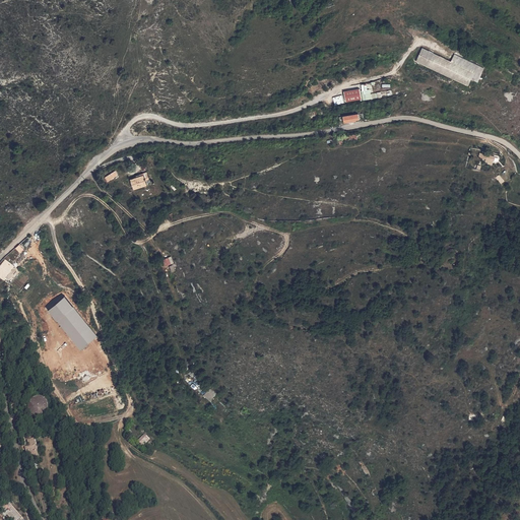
[(423,49),(416,63),(468,85),(471,77),(479,80),(485,67),(455,54),(451,61),(423,49)]
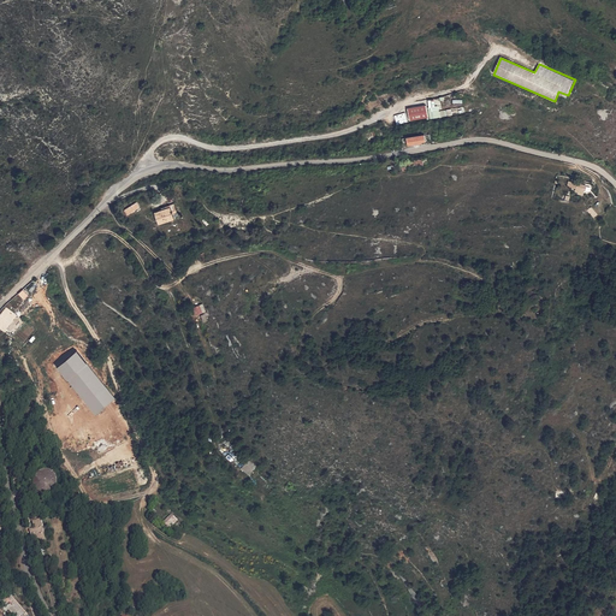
[(430,105),(412,107),(413,119),(432,118),(430,105)]
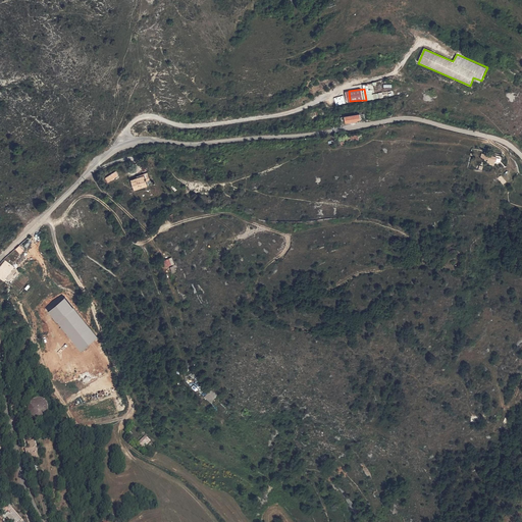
[(335,106),(345,103),(343,96),(333,98),(335,106)]
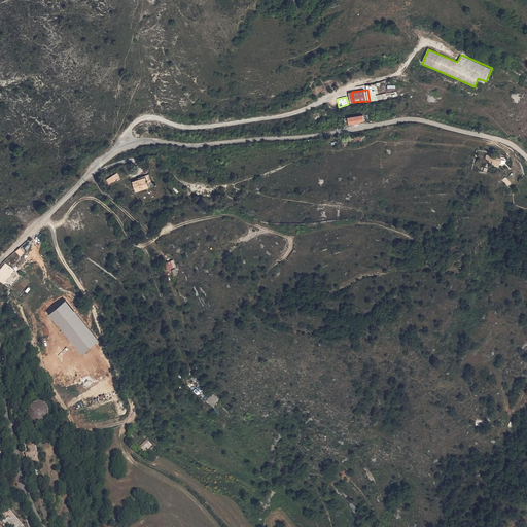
[(345,145),(349,145),(349,142),(362,140),(361,135),(344,138),(345,145)]
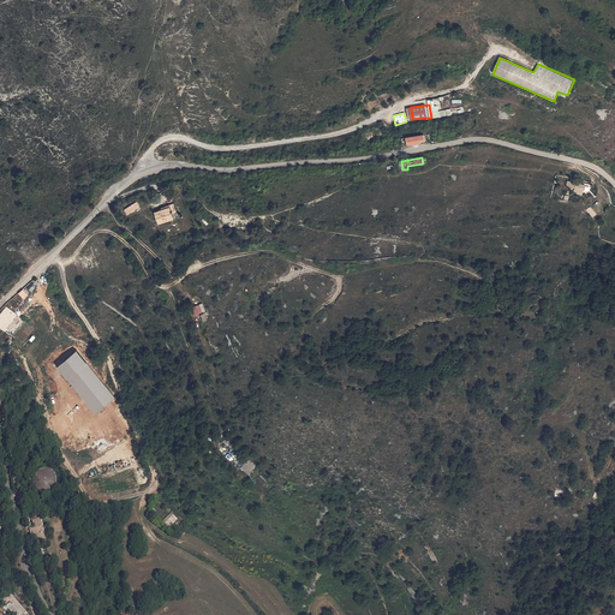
[(584,191),(585,192),(587,189),(575,183),(574,186),(577,187),(577,192),(581,195),(584,191)]
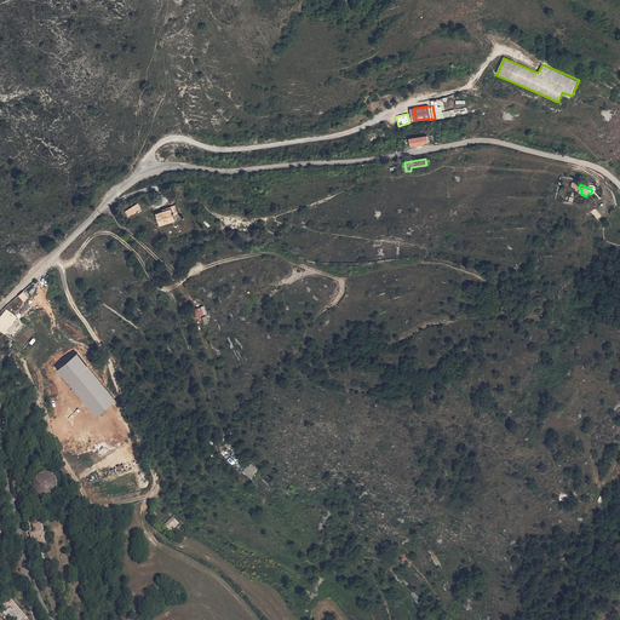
[(139,208),(137,204),(125,211),(127,216),(139,208)]
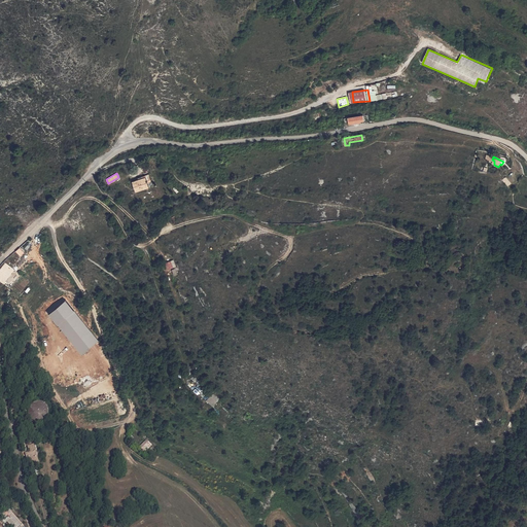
[(151,182),(149,175),(138,178),(138,180),(132,182),(135,192),(149,187),(147,184),(151,182)]
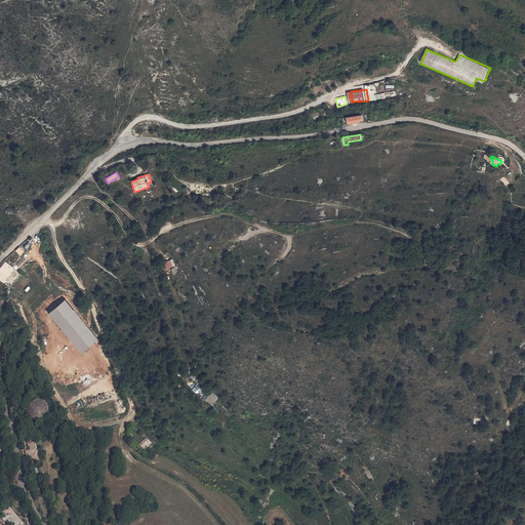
[(23,245),(26,248),(31,244),(27,240),(23,245)]
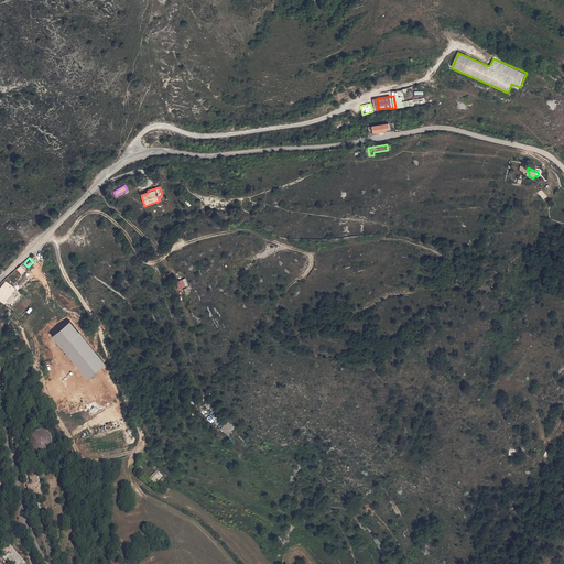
[(26,271),(21,266),(17,270),(22,275),(26,271)]
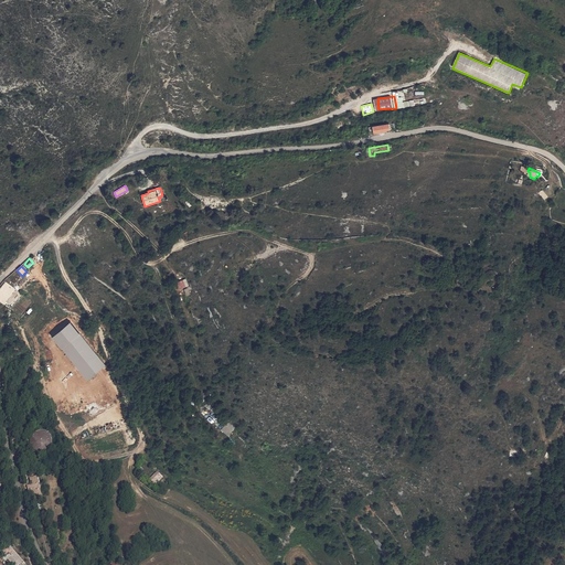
[(16,290),(6,284),(0,291),(0,300),(2,301),(7,305),(16,290)]
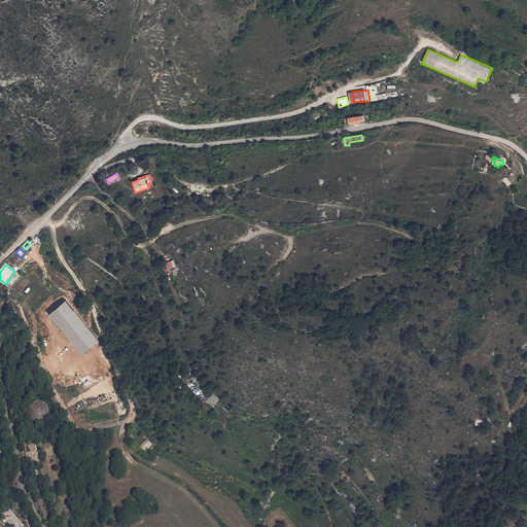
[(80,356),(98,343),(67,301),(48,314),(80,356)]
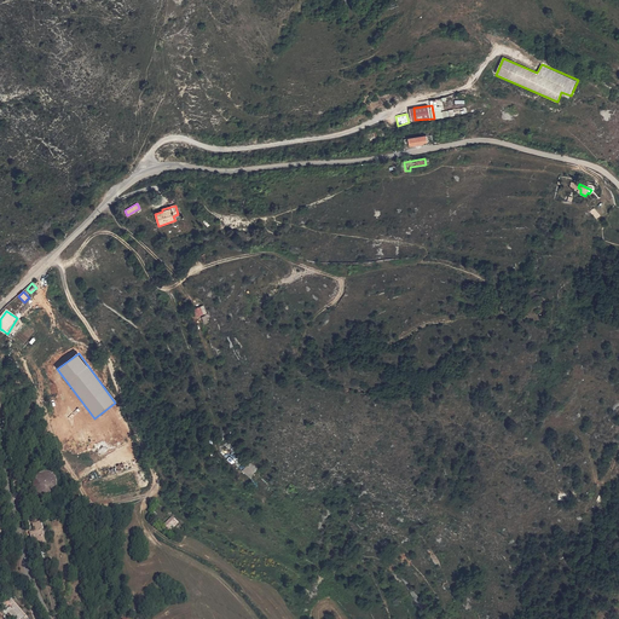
[(242,473),(250,480),(258,472),(249,464),(242,473)]
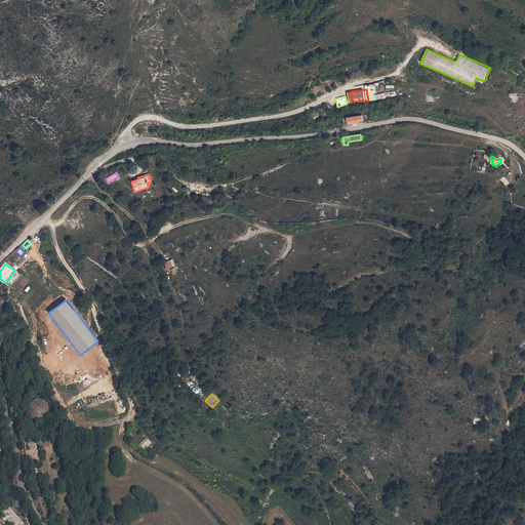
[(36,401),(35,402),(33,403),(32,404),(31,405),(31,407),(31,408),(31,410),(31,412),(32,413),(33,414),(34,415),(35,416),(37,417),(39,417),(40,417),(42,416),(43,416),(45,415),(46,413),(46,412),(47,411),(47,409),(47,407),(47,406),(46,404),(45,403),(44,402),(42,401),(41,401),(39,400),(38,401),(36,401)]
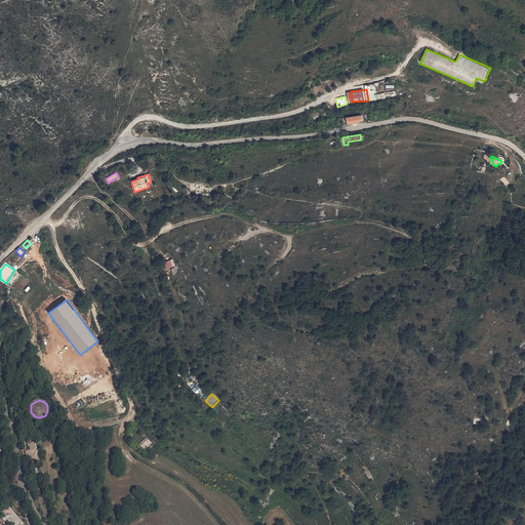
[(151,443),(146,438),(139,443),(144,447),(147,443),(149,445),(151,443)]
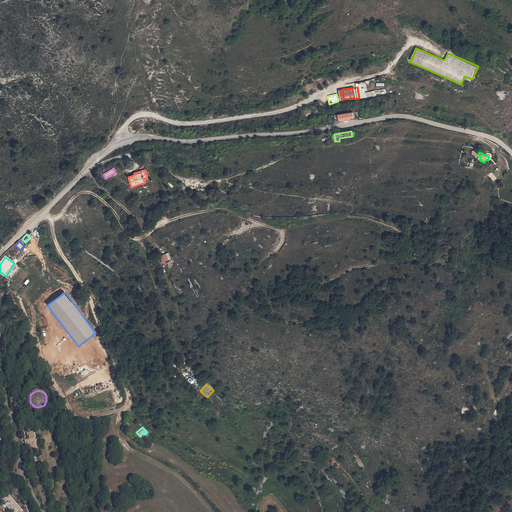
[(31,441),(33,441),(30,431),(24,433),(26,442),(24,442),(26,450),(28,449),(33,448),(31,441)]
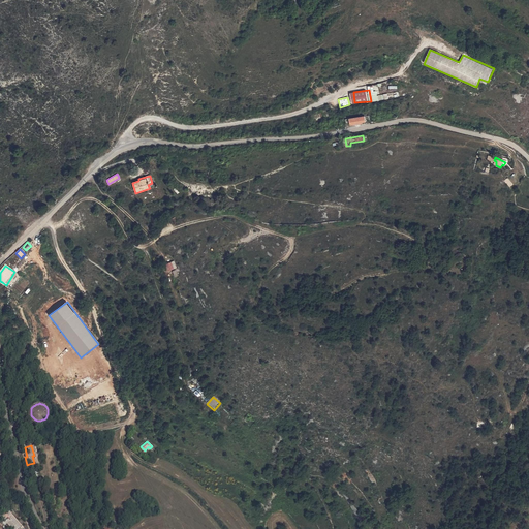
[(17,519),(18,518),(16,511),(9,514),(10,521),(17,519)]
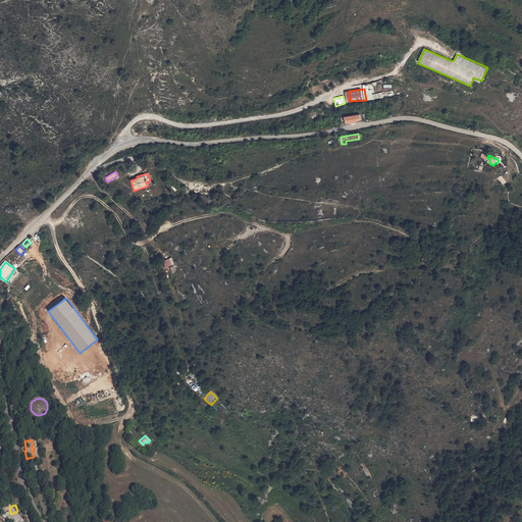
[(21,521),(16,512),(10,514),(9,515),(11,517),(13,521),(21,521)]
